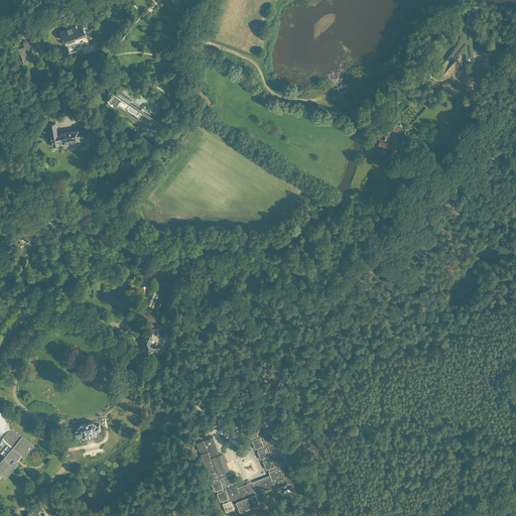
[(76,25),(61,31),(63,36),(65,40),(66,40),(69,47),(92,38),(87,25),(86,22),(84,18),(75,21),(77,25),(76,25)]
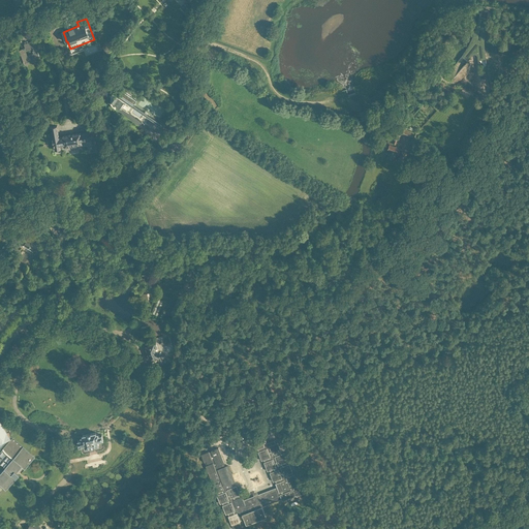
[(24,61),(23,61),(24,63),(24,62),(25,64),(29,63),(40,59),(37,52),(36,52),(36,51),(38,50),(38,48),(35,40),(24,44),(25,48),(19,50),(24,61)]
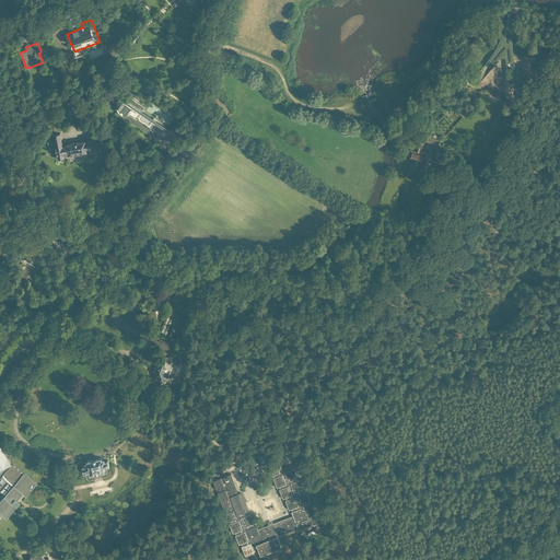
[(117,107),(117,108),(117,109),(118,111),(123,115),(123,114),(123,112),(137,120),(137,119),(139,120),(146,126),(152,131),(159,123),(141,111),(144,106),(128,94),(127,96),(125,96),(123,100),(121,98),(120,98),(119,98),(118,100),(118,101),(117,107)]
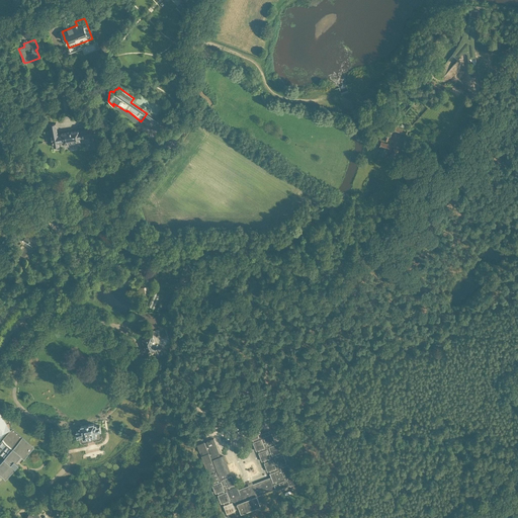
[(52,137),(53,145),(54,144),(54,147),(55,147),(59,147),(59,146),(60,146),(59,144),(63,143),(64,144),(70,143),(74,142),(80,141),(80,140),(85,140),(84,138),(90,137),(92,148),(97,147),(97,145),(100,145),(96,124),(94,124),(93,123),(88,124),(89,131),(83,132),(83,131),(79,132),(79,131),(62,134),(62,135),(58,136),(56,123),(50,124),(52,137)]
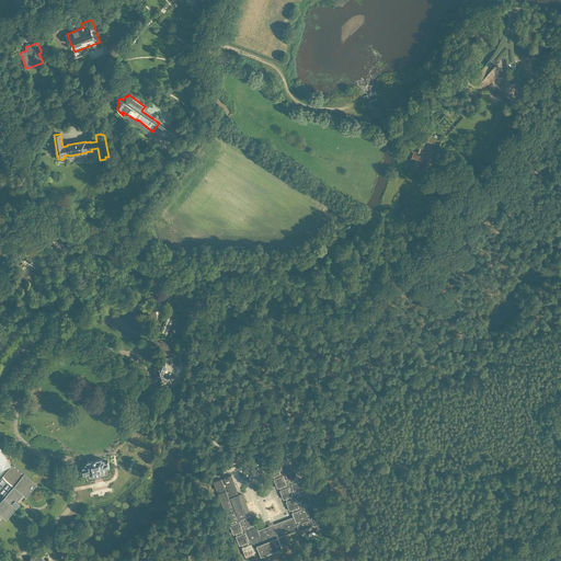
[(425,142),(437,148),(441,140),(428,136),(425,142)]
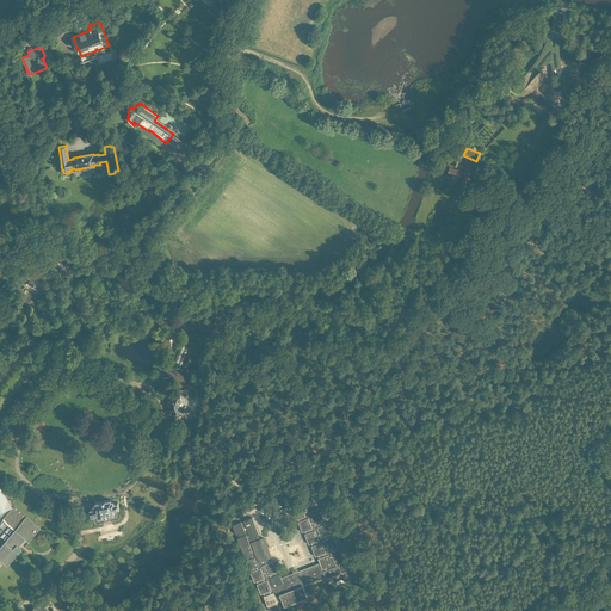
[(462,171),(457,168),(458,166),(463,155),(456,153),(451,164),(452,164),(452,166),(450,166),(448,172),(450,173),(448,181),(455,184),(458,177),(460,177),(462,171)]
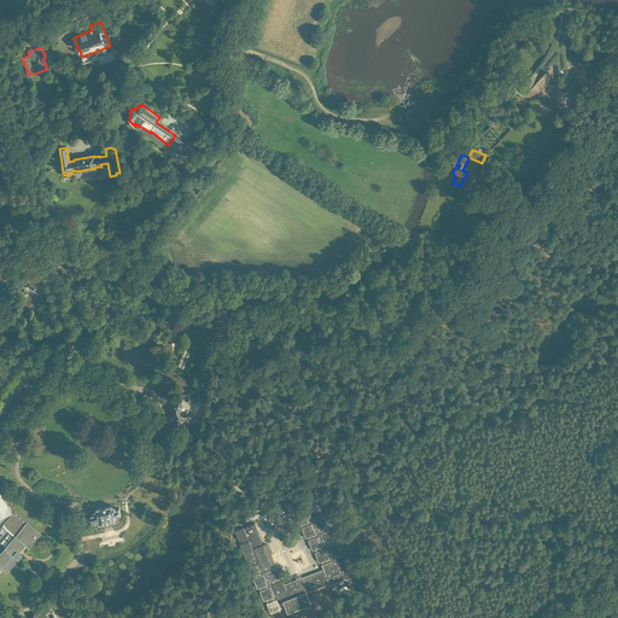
[(468,176),(465,186),(471,188),(476,179),(468,176)]
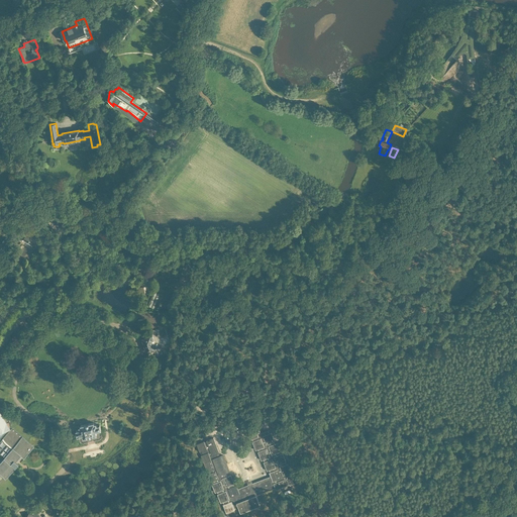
[(22,238),(32,245),(36,240),(26,233),(22,238)]
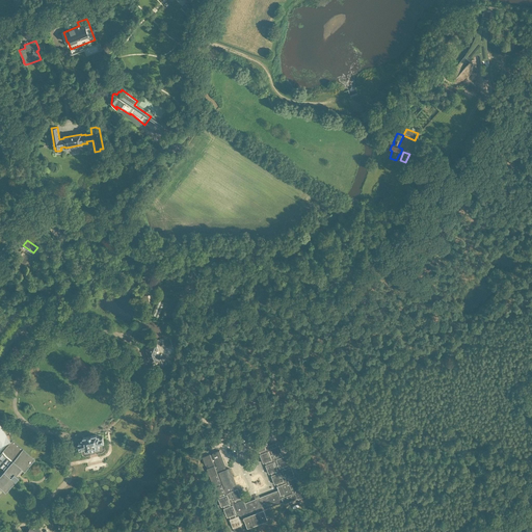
[(158,300),(153,314),(159,317),(164,302),(158,300)]
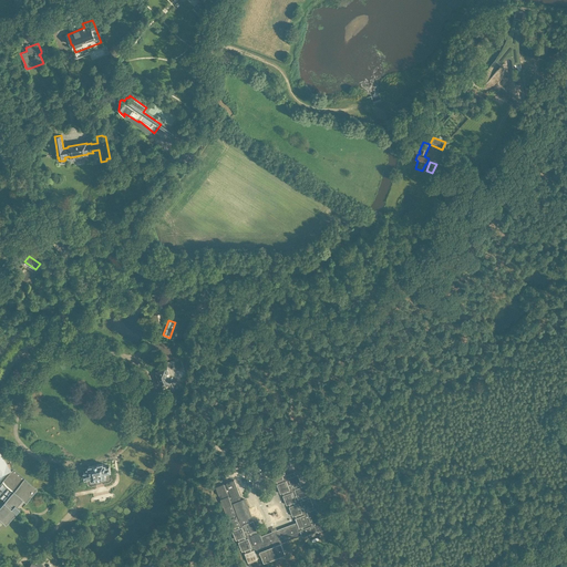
[(172,382),(167,368),(165,363),(161,364),(161,367),(157,368),(158,371),(156,372),(162,385),(168,383),(169,389),(174,388),(173,382),(172,382)]
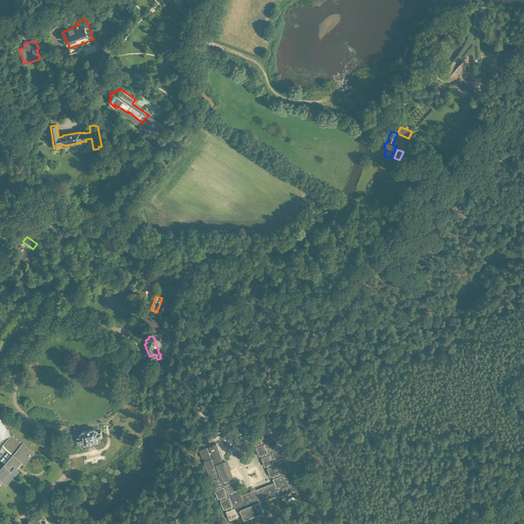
[(0,437),(10,432),(7,427),(10,425),(3,411),(0,412),(0,437)]
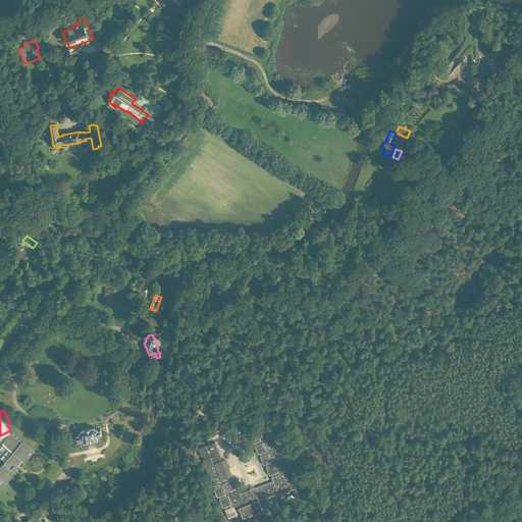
[(79,440),(80,440),(84,439),(84,442),(85,441),(86,442),(89,442),(89,441),(93,440),(94,441),(96,440),(97,439),(98,439),(97,435),(102,433),(101,429),(97,429),(97,427),(95,428),(95,427),(82,429),(82,431),(80,431),(81,434),(76,434),(79,440)]
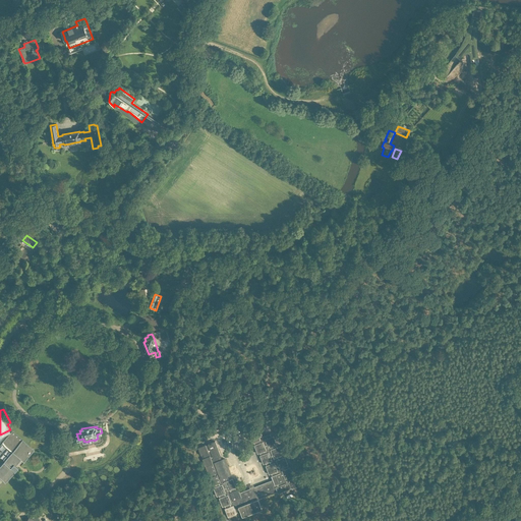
[(225,459),(222,460),(215,442),(208,444),(208,445),(206,446),(206,445),(198,448),(201,456),(203,456),(204,459),(203,459),(206,466),(209,474),(209,473),(211,477),(210,477),(213,485),(214,484),(215,487),(214,487),(217,496),(219,496),(220,498),(219,498),(223,507),(225,506),(226,508),(225,508),(228,517),(229,519),(236,517),(235,514),(236,513),(240,511),(242,517),(262,509),(257,499),(277,491),(278,494),(292,487),(292,488),(299,486),(296,477),(294,478),(293,476),(294,475),(290,467),(288,468),(287,465),(288,465),(285,457),(283,458),(282,455),(279,446),(277,447),(276,445),(277,445),(274,436),(271,437),(270,435),(270,433),(263,437),(259,430),(258,427),(254,428),(253,427),(243,430),(245,437),(248,436),(252,443),(254,443),(255,445),(254,445),(257,454),(259,453),(261,455),(259,455),(264,464),(266,463),(267,465),(266,466),(269,474),(271,473),(272,476),(274,479),(270,481),(240,493),(238,488),(236,489),(235,487),(236,487),(233,478),(230,479),(229,475),(231,474),(225,459)]
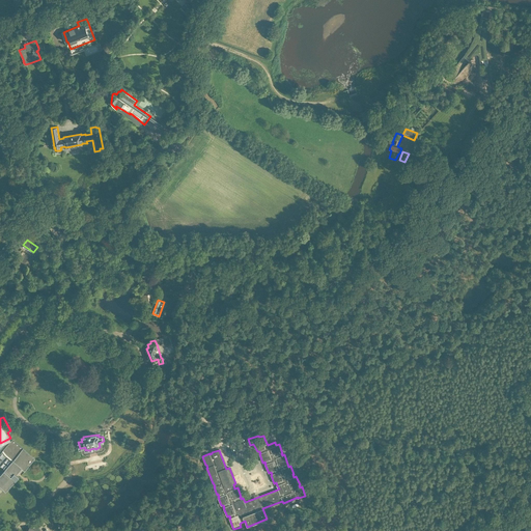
[(14,460),(0,475),(0,487),(6,493),(19,477),(17,475),(22,468),(25,471),(35,458),(12,440),(3,451),(14,460)]
